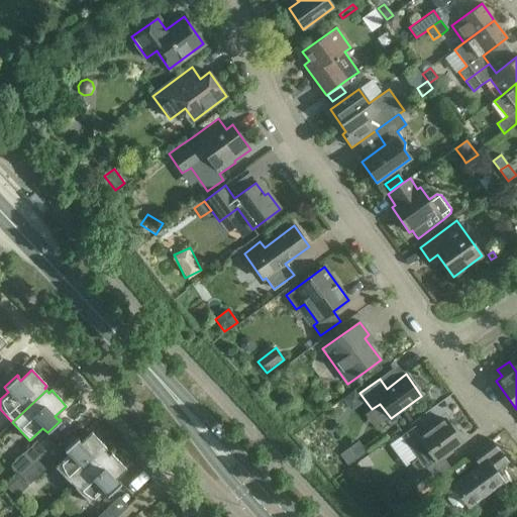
[(416,472),(395,488),(408,504),(414,499),(436,481),(435,480),(427,468),(442,455),(461,442),(444,419),(422,435),(420,437),(413,427),(401,436),(417,458),(410,463),(417,472),(416,472)]
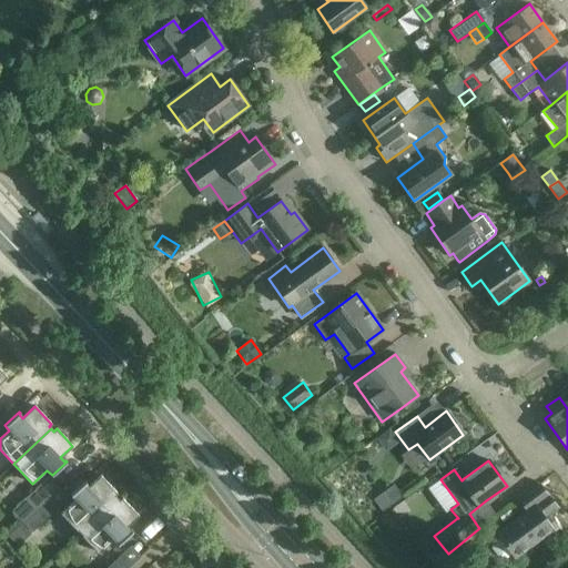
[(79,534),(117,498),(114,496),(118,493),(101,476),(89,487),(84,484),(85,482),(85,480),(70,495),(75,499),(61,514),(79,534)]
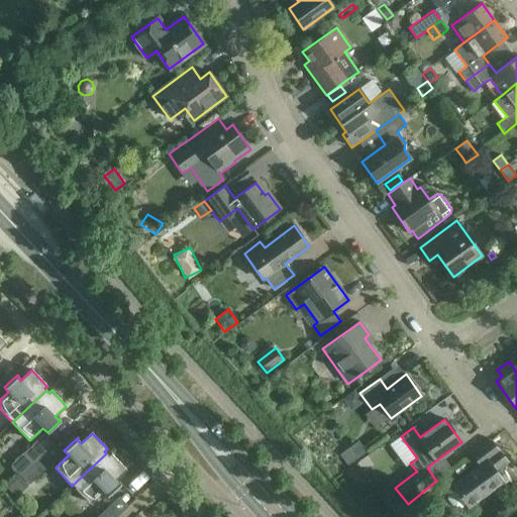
[(505,461),(494,448),(489,442),(472,455),(480,467),(454,487),(455,489),(448,494),(447,499),(455,509),(459,509),(468,504),(469,506),(501,482),(505,488),(515,480),(503,464),(505,461)]
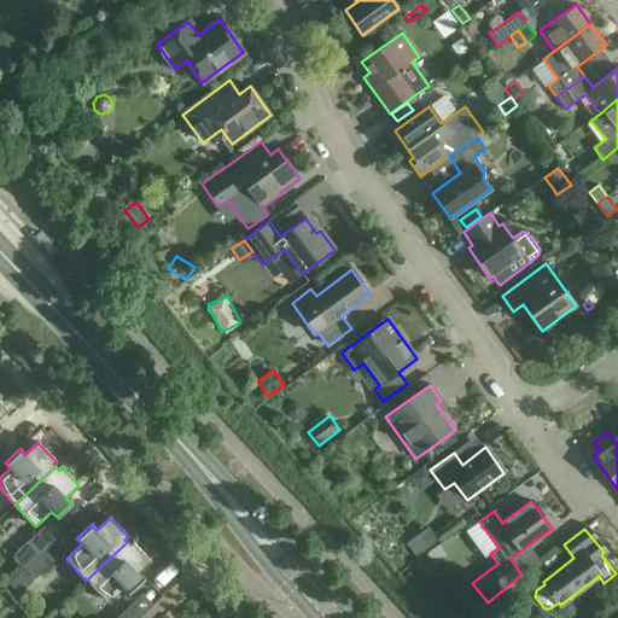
[(24,567),(46,547),(35,536),(13,557),(24,567)]
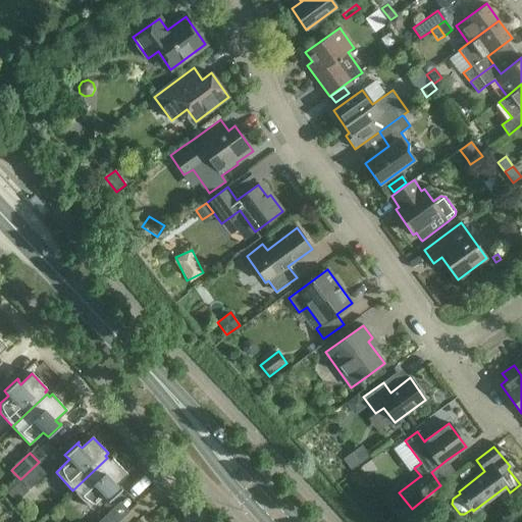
[(351,471),(358,465),(350,454),(343,460),(351,471)]
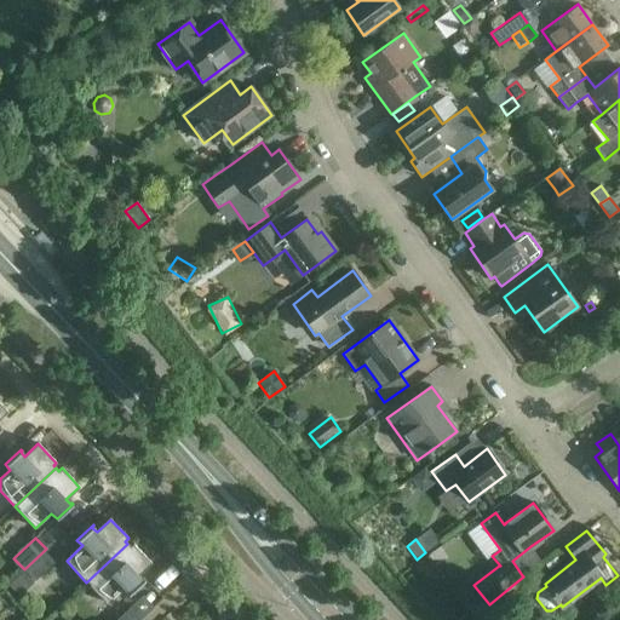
[(128,595),(144,579),(143,578),(142,580),(138,575),(151,562),(133,544),(130,546),(127,544),(86,583),(107,603),(124,589),(128,595)]
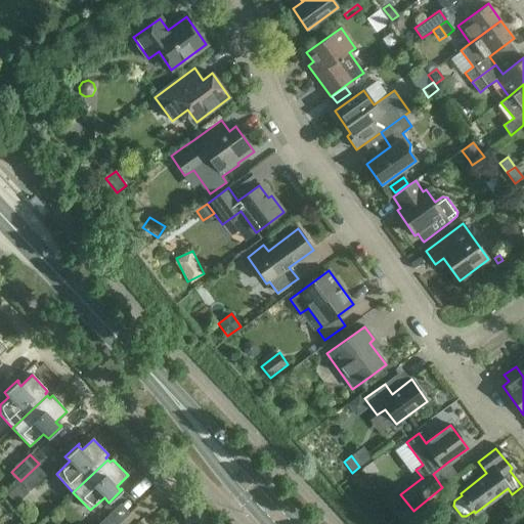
[(20,481),(30,491),(48,474),(39,464),(20,481)]
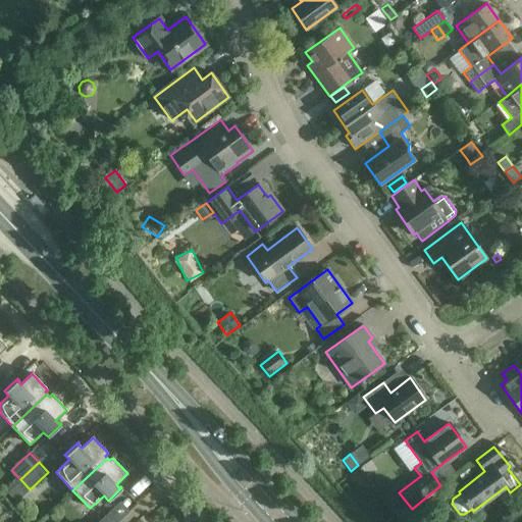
[(19,481),(7,493),(16,503),(30,490),(19,481)]
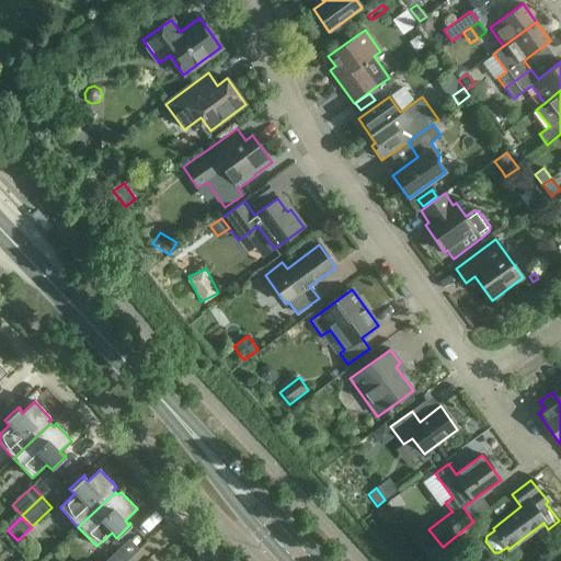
[(449,541),(443,547),(428,558),(431,560),(449,560),(459,553),(449,541)]
